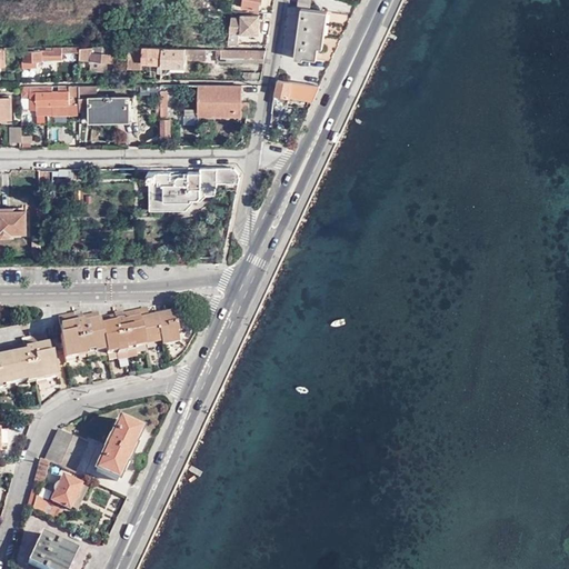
[(237,0),(237,7),(259,10),(260,0),(237,0)]
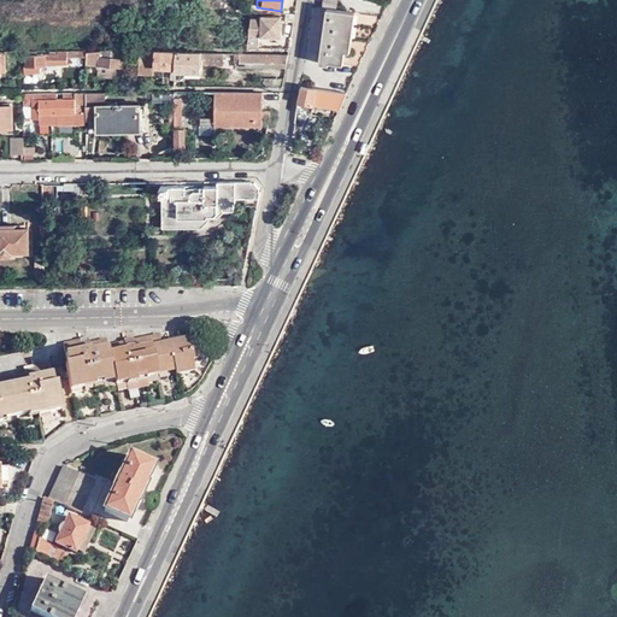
[(334,4),(324,3),(323,9),(327,10),(319,64),(329,66),(329,64),(342,66),(345,52),(350,53),(356,13),(335,10),(338,0),(335,0),(334,4)]
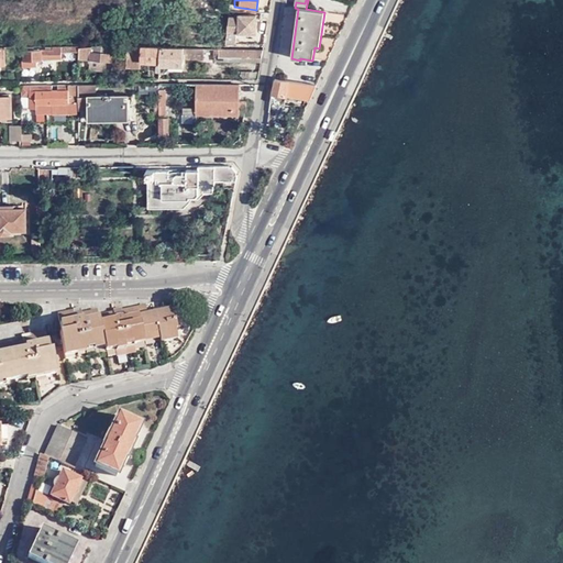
[(238,19),(228,19),(222,44),(228,45),(234,45),(234,33),(238,33),(238,35),(255,35),(256,15),(238,15),(238,19)]
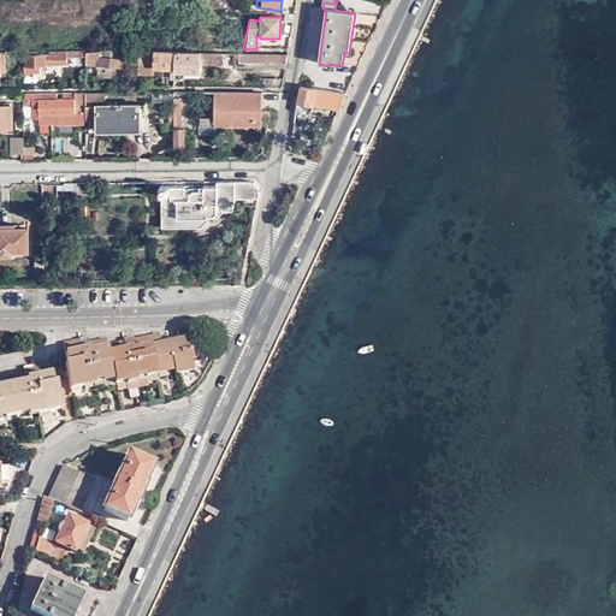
[(124,54),(87,51),(86,65),(98,66),(117,67),(123,69),(124,54)]
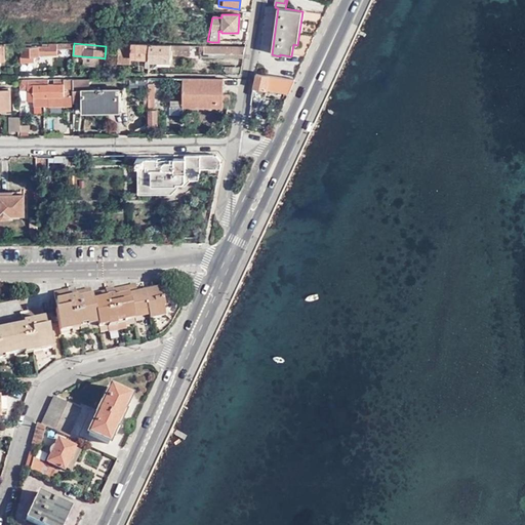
[(56,46),(21,46),(21,62),(33,61),(33,55),(56,54),(57,48),(72,48),(72,44),(57,44),(56,46)]
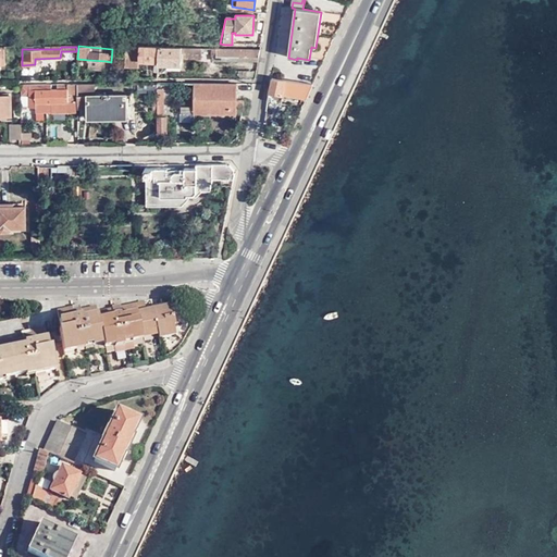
[(139,61),(140,48),(126,47),(125,66),(138,67),(139,61)]
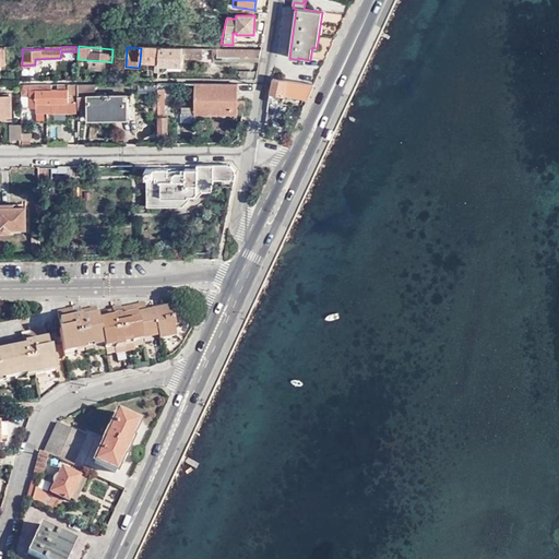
[(159,48),(141,48),(140,61),(158,62),(159,48)]
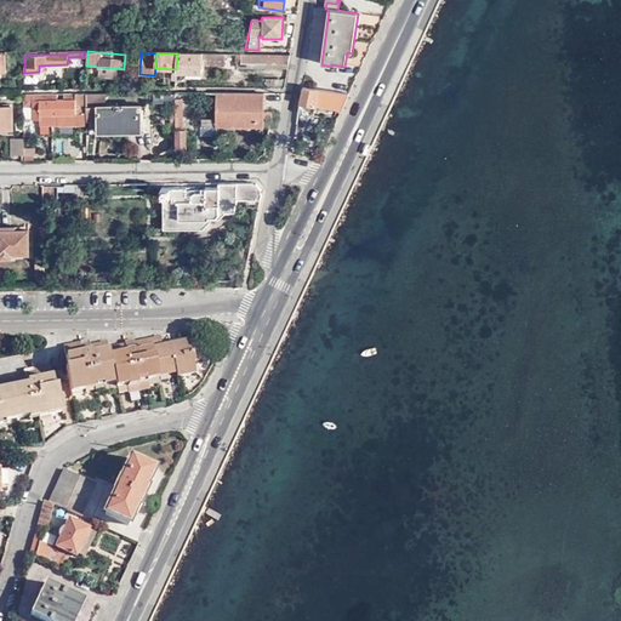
[(204,53),(177,53),(176,69),(175,86),(178,86),(180,73),(187,73),(187,79),(201,80),(201,74),(203,67),(204,53)]
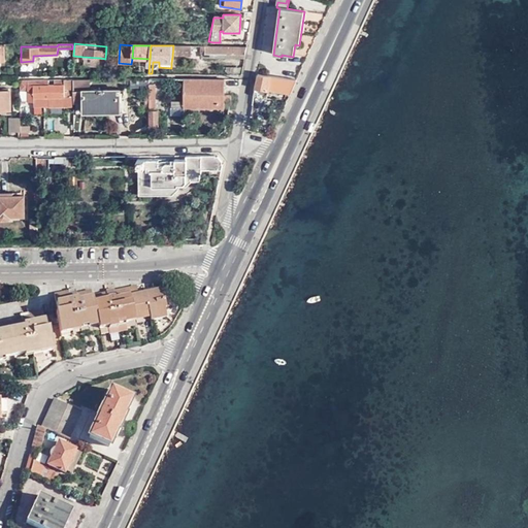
[(192,46),(173,45),(172,57),(192,58),(192,46)]
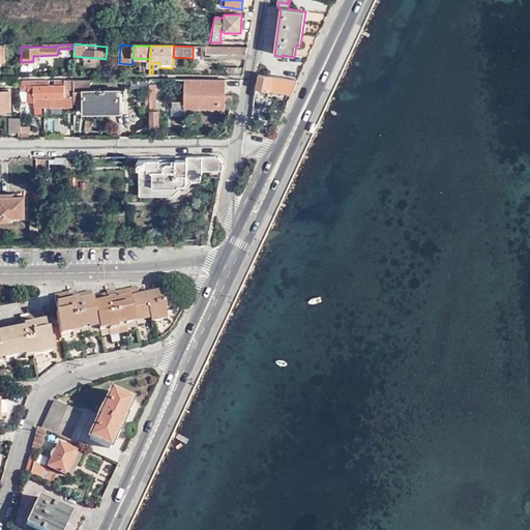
[(202,55),(245,56),(246,49),(200,47),(200,51),(202,52),(202,55)]
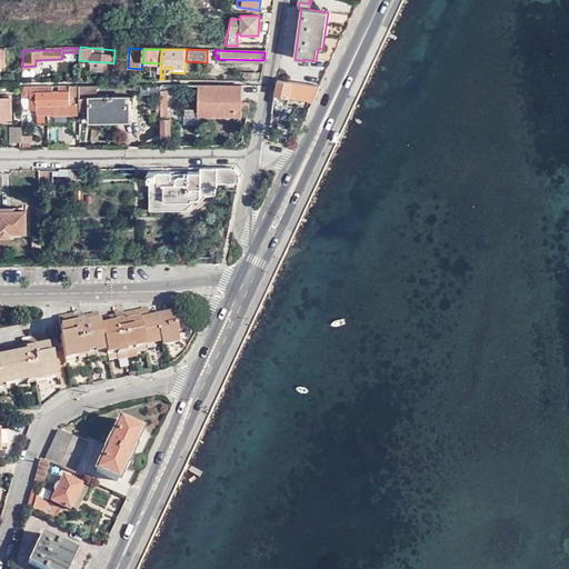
[(107,72),(108,62),(90,61),(89,70),(107,72)]
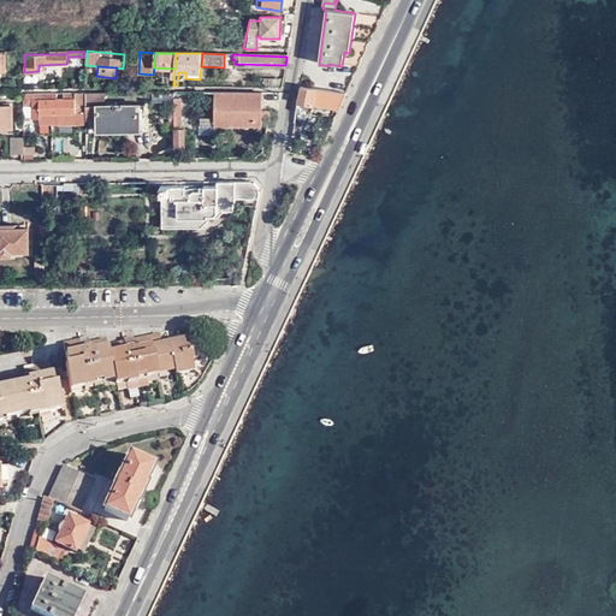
[(338,111),(345,95),(300,89),(297,104),(312,106),(338,111)]
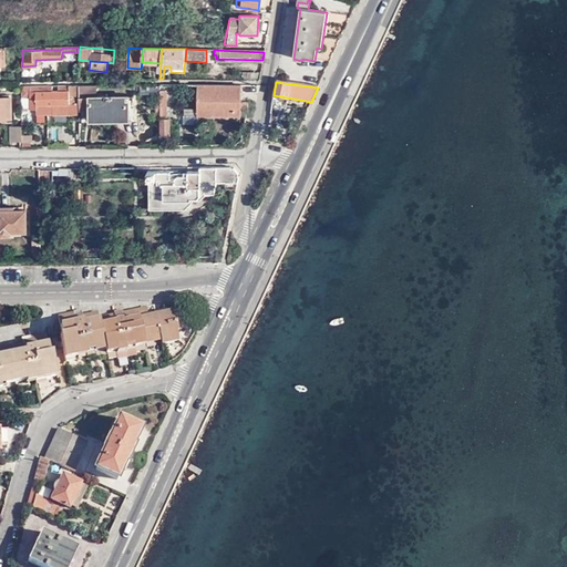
[(86,110),(86,121),(129,120),(129,113),(126,113),(126,95),(94,95),(94,86),(94,84),(78,85),(78,86),(78,110),(86,110)]
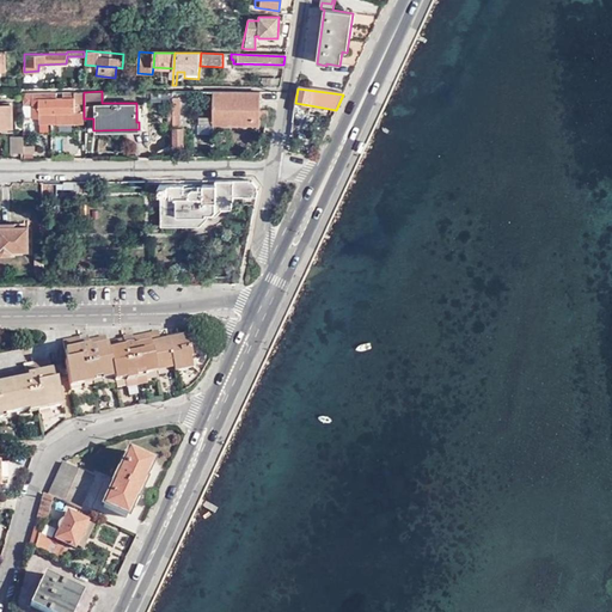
[(213,101),(213,118),(213,126),(259,126),(259,117),(268,117),(268,111),(259,111),(259,93),(213,92),(213,101)]
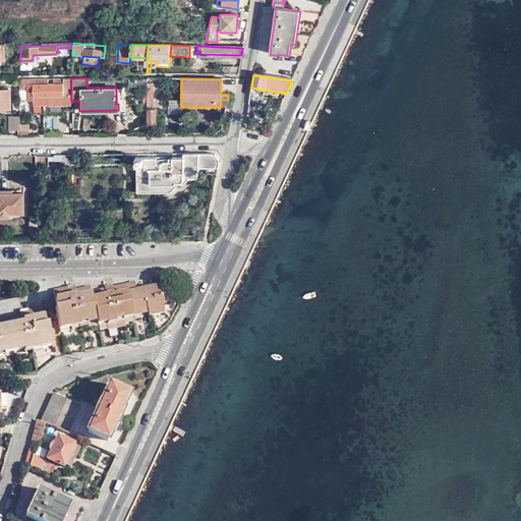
[(40,105),(48,105),(48,79),(22,79),(22,84),(27,84),(27,99),(33,100),(33,96),(40,96),(40,105)]
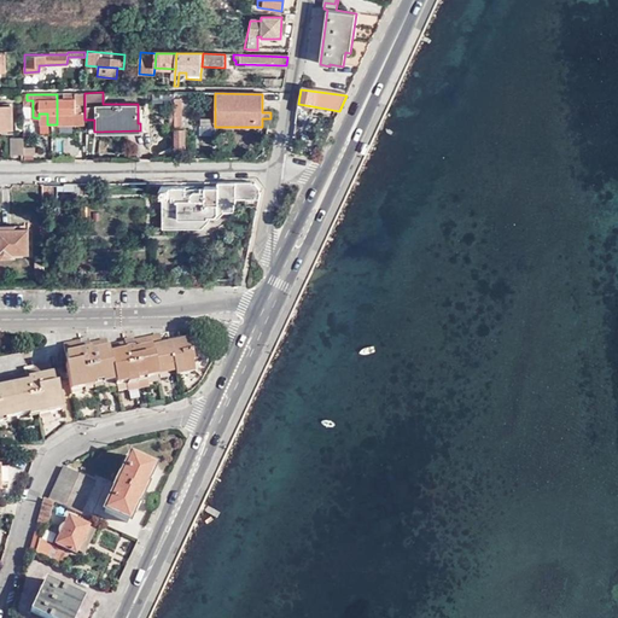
[(85,94),(57,94),(57,124),(65,124),(65,126),(85,126),(85,120),(85,94)]
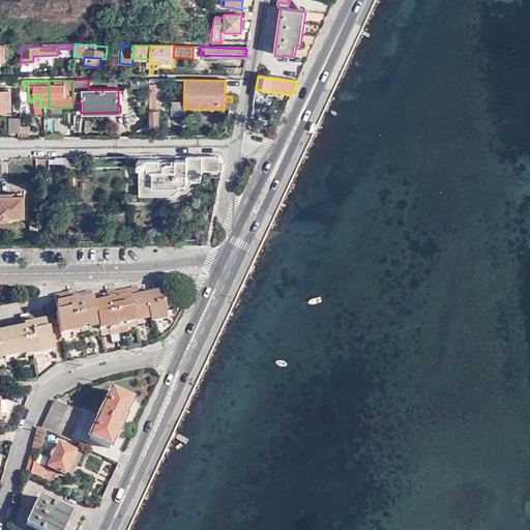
[(149,85),(150,131),(158,131),(158,113),(155,112),(155,85),(149,85)]
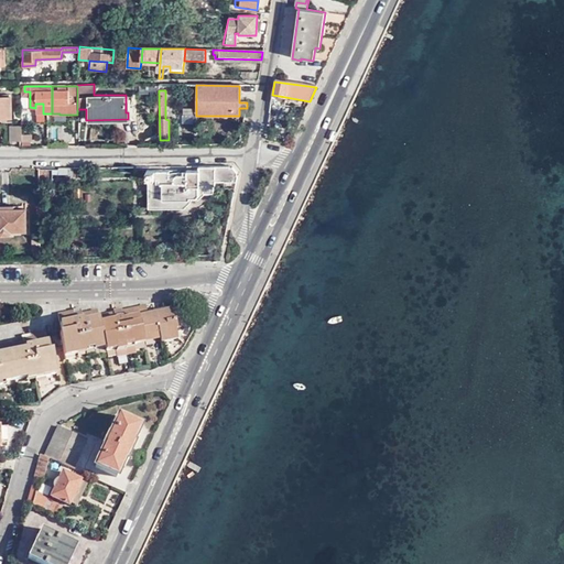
[(284,105),(285,97),(272,95),(270,102),(284,105)]
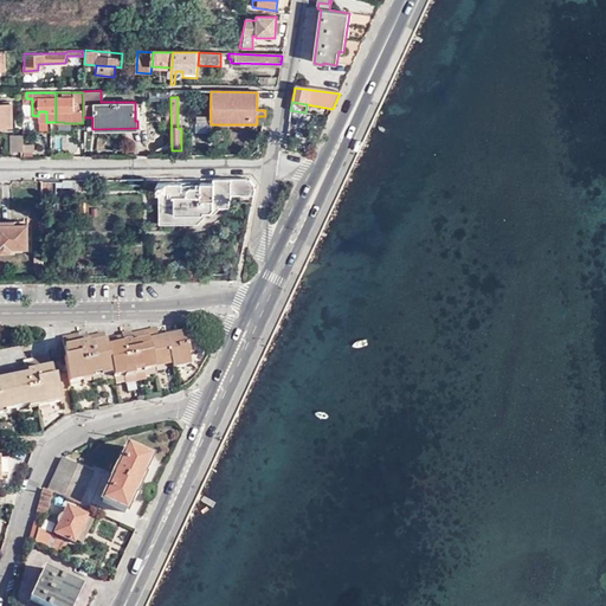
[(5,122),(11,122),(11,104),(0,104),(0,127),(5,128),(5,122)]
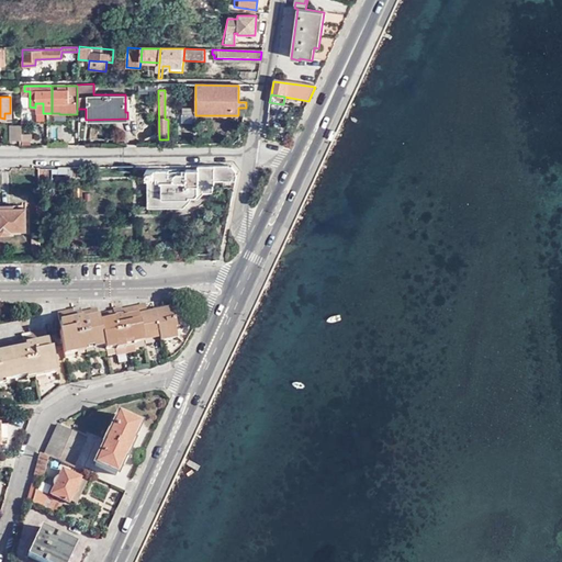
[(10,141),(22,141),(22,125),(10,125),(10,141)]
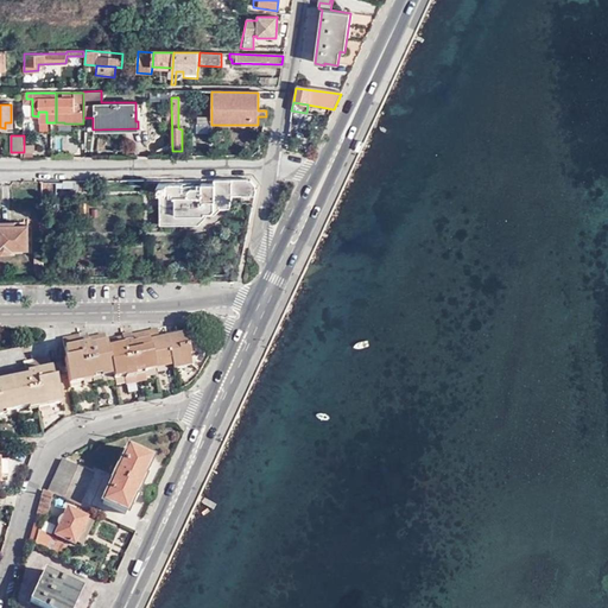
[(247,178),(214,179),(214,183),(201,184),(202,187),(183,188),(183,184),(158,184),(158,192),(169,192),(169,196),(163,196),(163,197),(159,197),(159,226),(198,225),(204,219),(204,215),(214,215),(220,209),(220,207),(230,208),(230,200),(232,200),(232,195),(241,195),(242,203),(253,203),(254,196),(255,190),(254,189),(255,187),(251,181),(248,181),(247,178)]
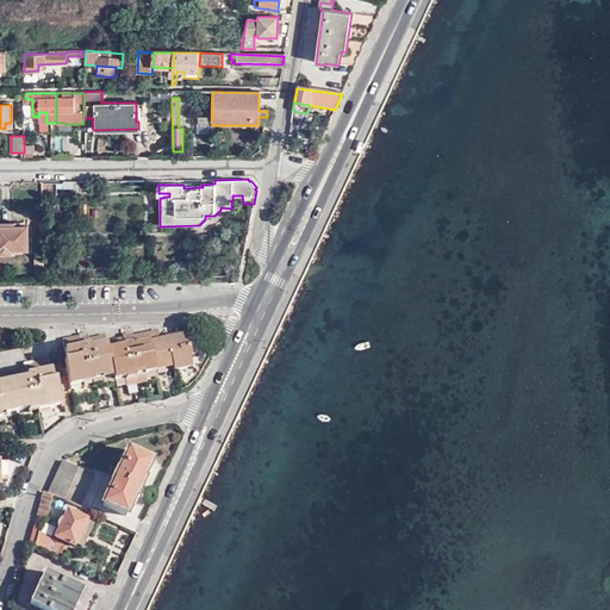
[(27,226),(0,226),(0,250),(27,250),(27,226)]
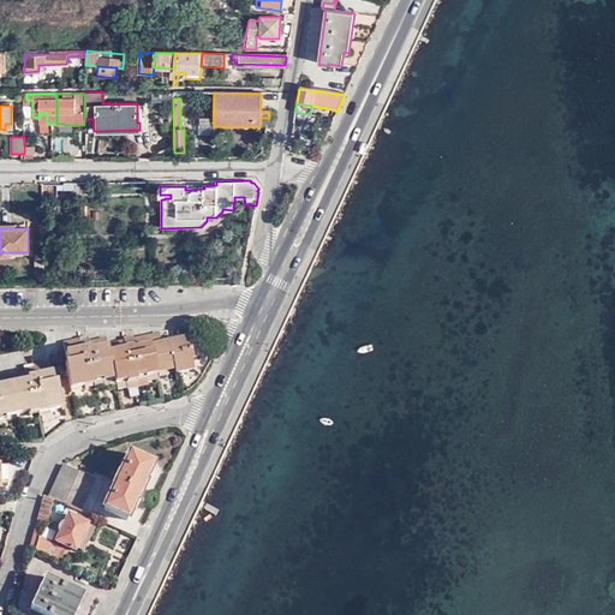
[(155,335),(147,338),(154,372),(173,369),(173,371),(191,368),(190,360),(189,358),(187,358),(185,350),(187,350),(186,347),(184,336),(165,341),(166,346),(157,347),(157,342),(155,335)]
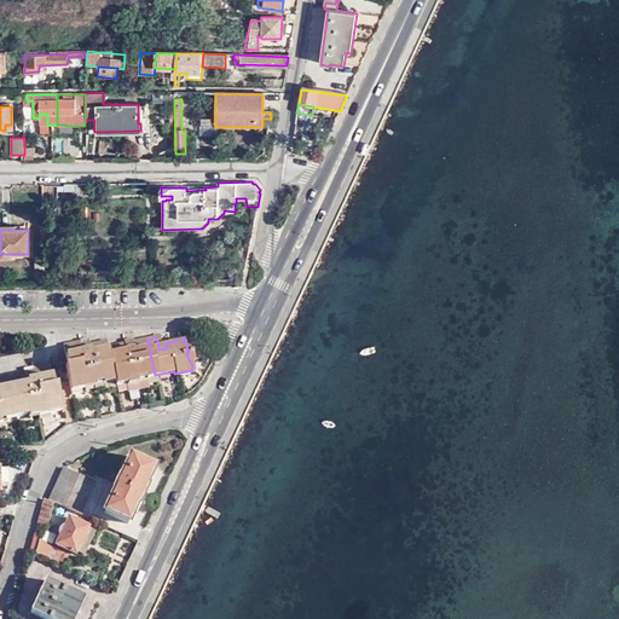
[(104,342),(88,347),(81,348),(80,343),(62,347),(67,368),(64,368),(69,393),(86,389),(85,382),(100,379),(102,382),(113,380),(114,383),(115,388),(126,386),(125,381),(145,376),(146,380),(156,379),(155,375),(148,340),(131,343),(121,346),(105,350),(104,342)]
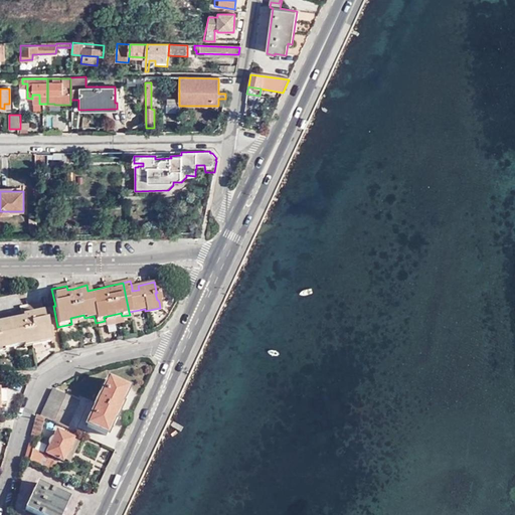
[(43,323),(41,309),(40,305),(25,308),(26,311),(20,313),(0,317),(0,348),(3,348),(3,350),(23,346),(22,343),(38,339),(40,345),(50,342),(46,322),(43,323)]
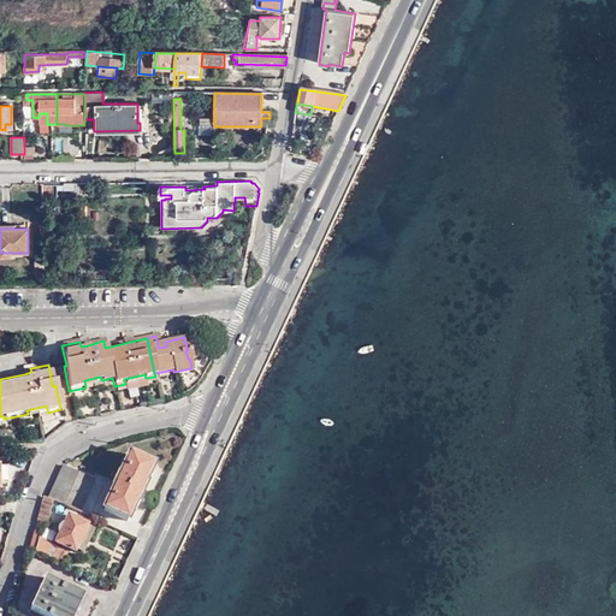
[(146,381),(146,378),(144,374),(124,379),(125,384),(125,386),(146,381)]
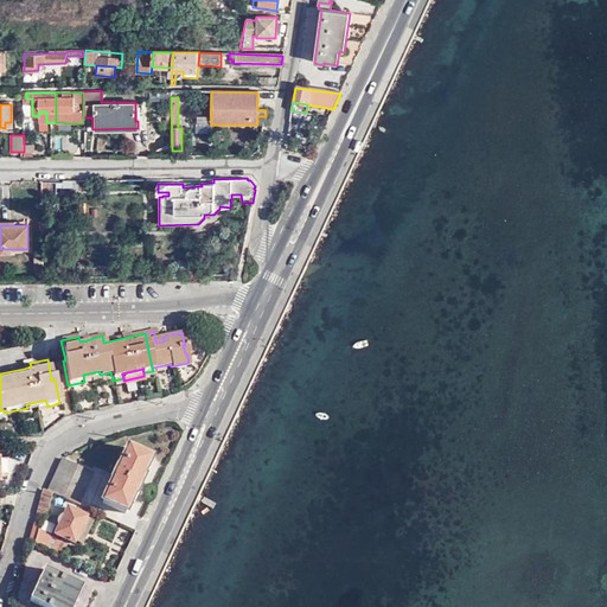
[(84,382),(112,376),(110,372),(100,375),(98,371),(83,375),(84,382)]
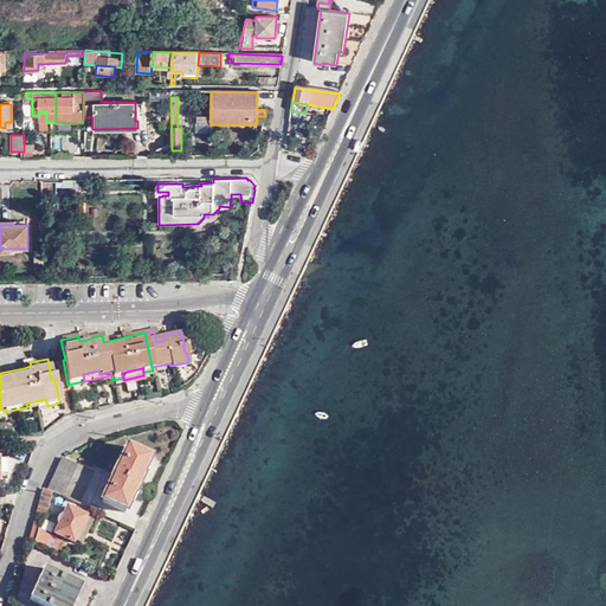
[(27,411),(47,406),(45,399),(26,404),(27,407),(27,411)]
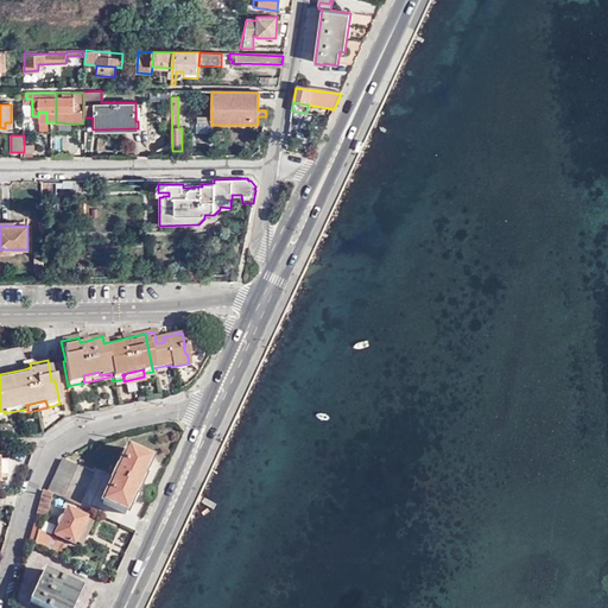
[(151,460),(127,449),(118,472),(116,472),(112,481),(113,481),(102,504),(126,514),(134,496),(135,496),(144,479),(143,479),(151,460)]
